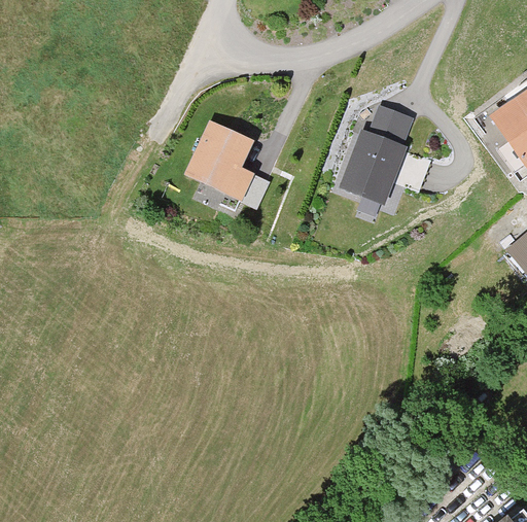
[(526,89),(489,114),(517,155),(522,153),(526,161),(526,89)]
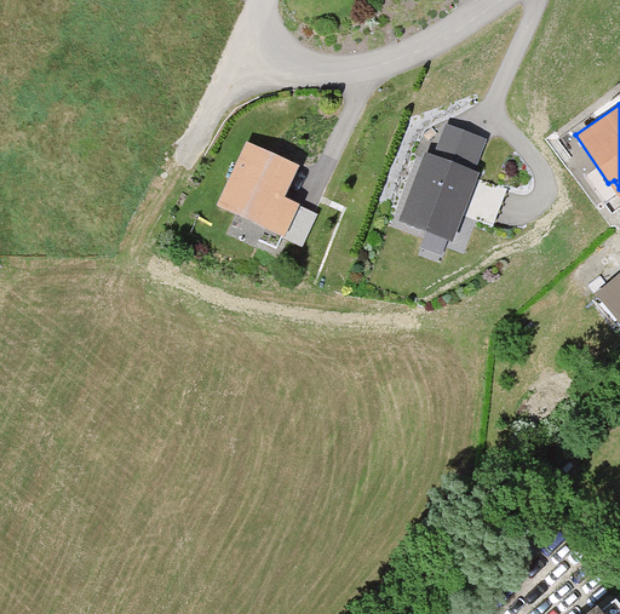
[(482,138),(445,125),(434,154),(425,150),(400,217),(454,237),(478,171),(471,167),(482,138)]
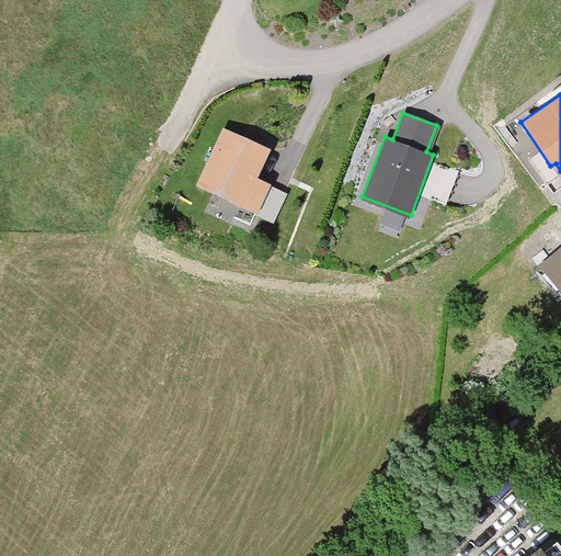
[(273,183),(258,177),(271,149),(222,127),(196,185),(259,213),(273,183)]
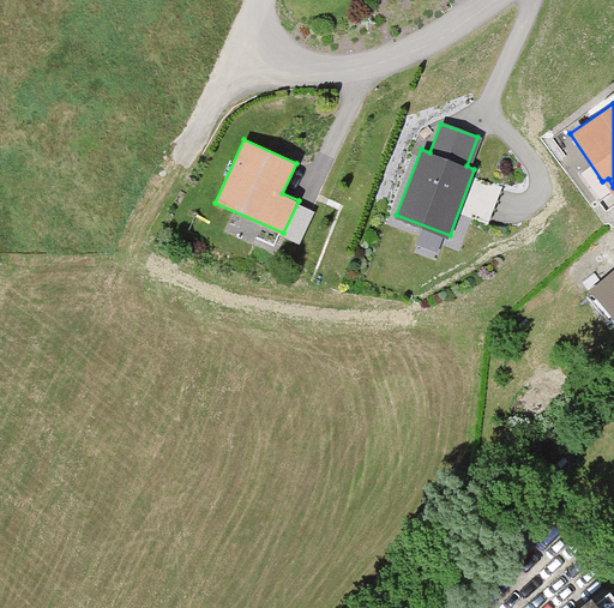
[(613,263),(588,286),(613,317),(613,263)]
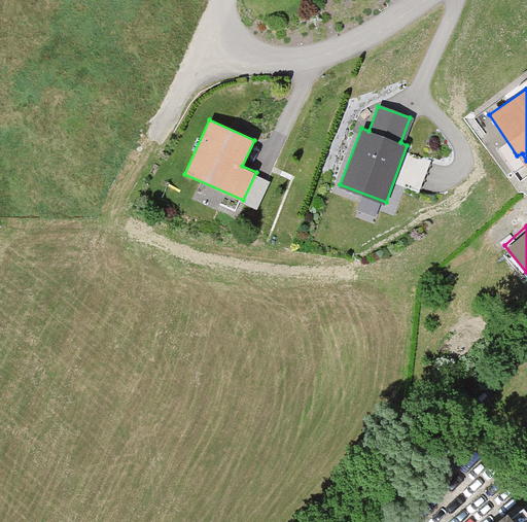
[(515,521),(506,512),(492,521),(515,521)]
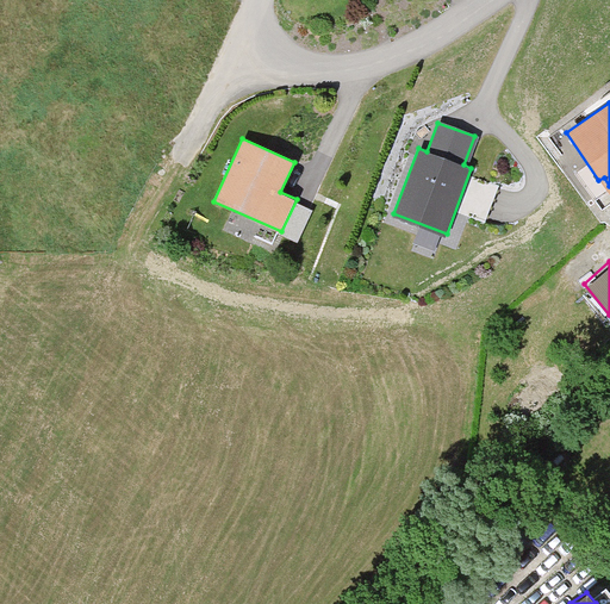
All buildings are outlined.
